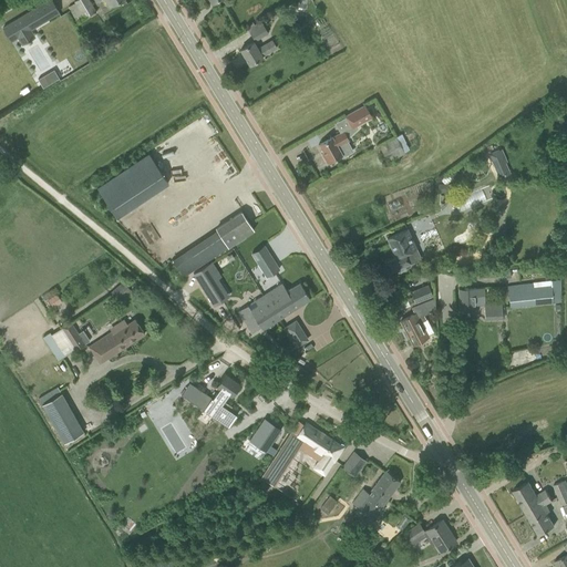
[(22,34),(30,30),(30,32),(43,24),(42,23),(71,7),(66,0),(51,0),(16,21),(22,34)]
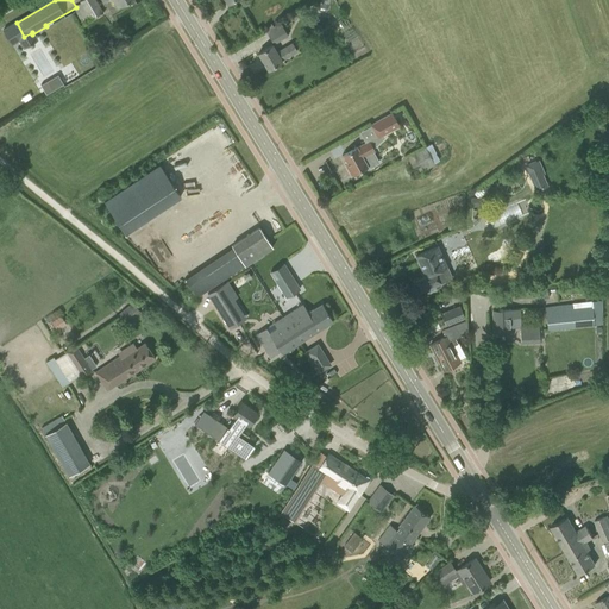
[(94,0),(81,0),(80,1),(90,20),(102,12),(94,0)]
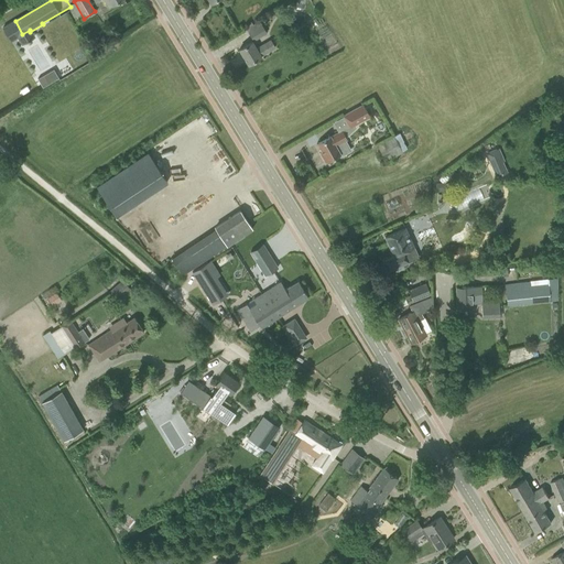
[(297,0),(296,8),(303,9),(305,0),(297,0)]
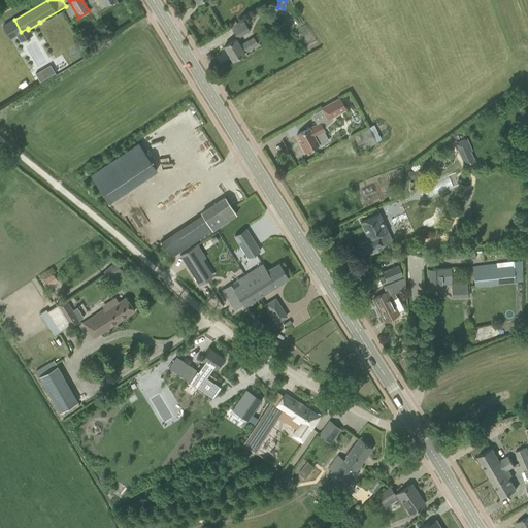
[(231,27),(238,38),(250,32),(245,24),(244,25),(242,20),(231,27)]
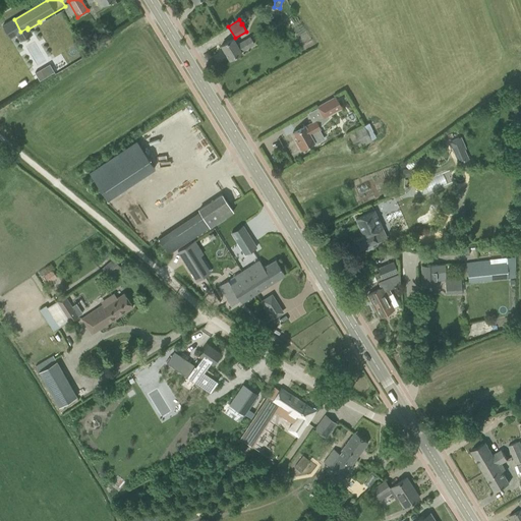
[(250,38),(237,46),(232,39),(220,46),(229,60),(253,45),(250,38)]
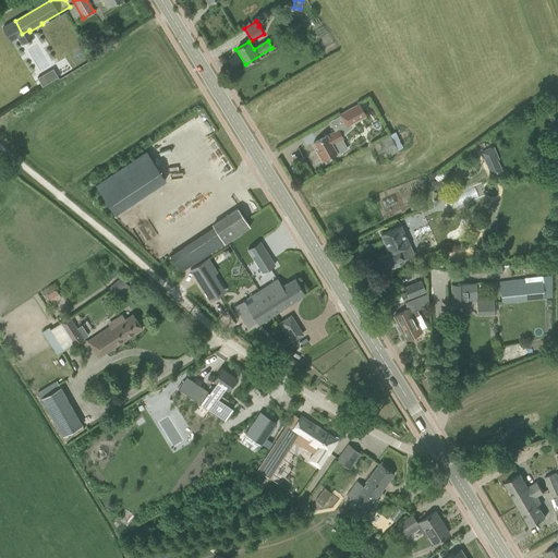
[(52,69),(40,75),(37,77),(41,86),(46,84),(58,77),(52,69)]
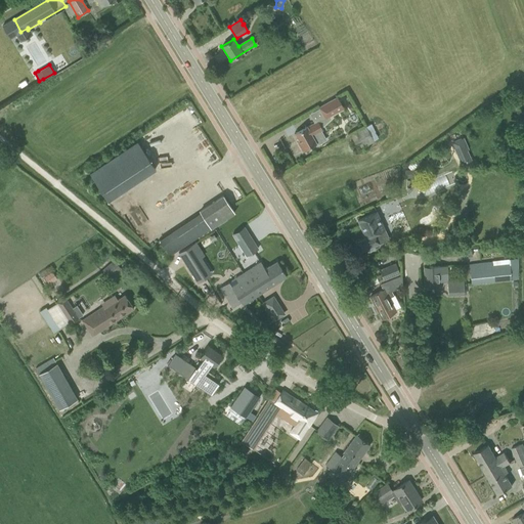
[(300,142),(298,143),(302,150),(315,143),(316,145),(325,140),(320,131),(321,130),(320,128),(330,119),(329,117),(343,108),(337,97),(318,107),(324,118),(317,122),(317,121),(307,127),(306,127),(295,133),(300,142)]
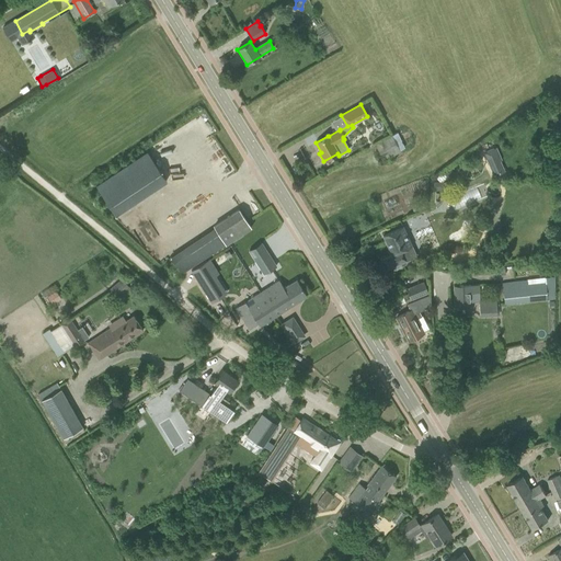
[(391,135),(374,144),(384,160),(399,151),(399,150),(404,148),(397,133),(391,136),(391,135)]
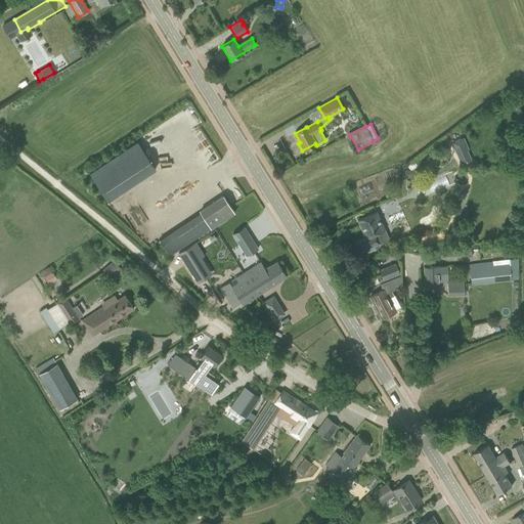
[(106,200),(154,168),(135,140),(87,171),(106,200)]
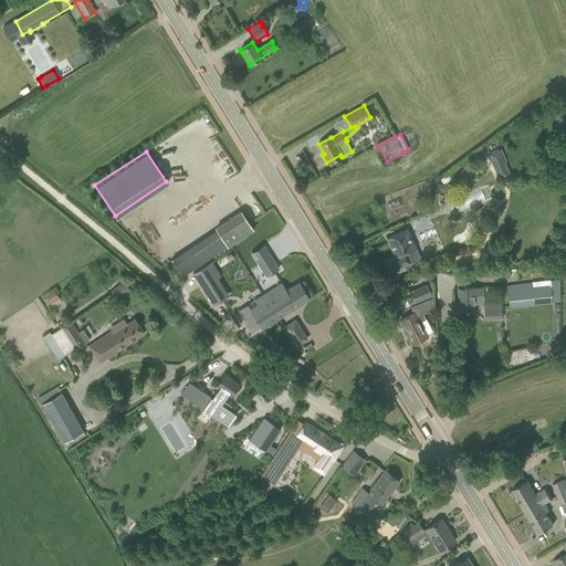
[(452,168),(446,175),(450,179),(457,174),(452,168)]
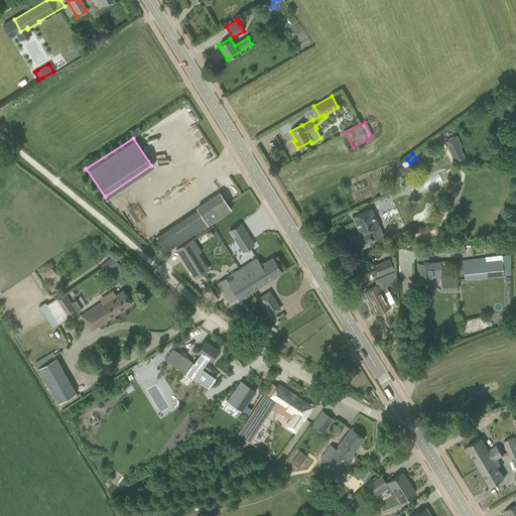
[(412,183),(417,194),(442,182),(437,171),(412,183)]
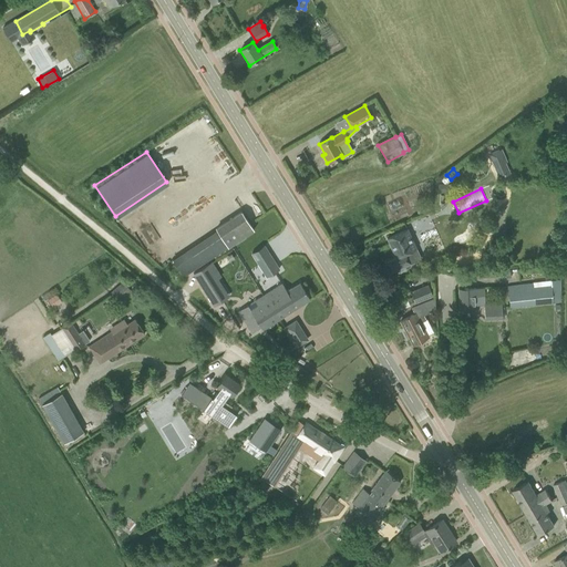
[(434,209),(433,203),(415,208),(416,214),(434,209)]
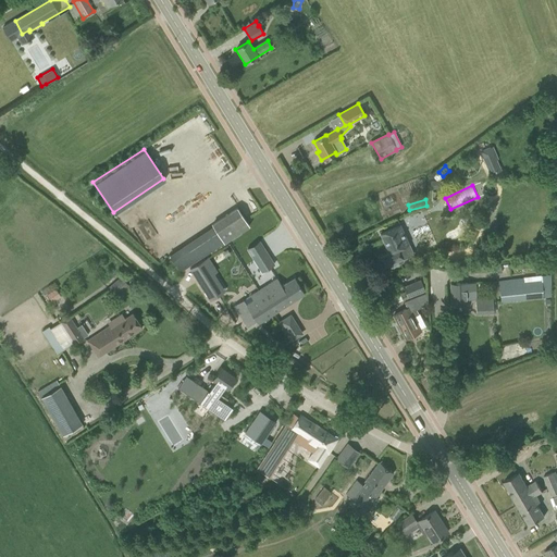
[(211,224),(223,243),(249,225),(237,208),(211,224)]
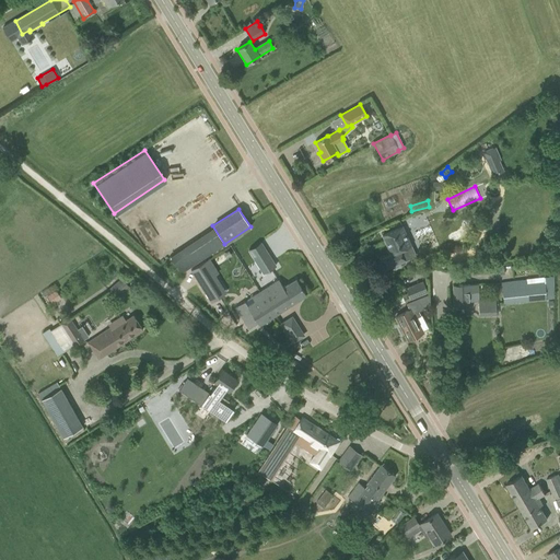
[(411,246),(412,245),(404,225),(382,235),(391,255),(381,259),(385,269),(416,256),(411,246)]
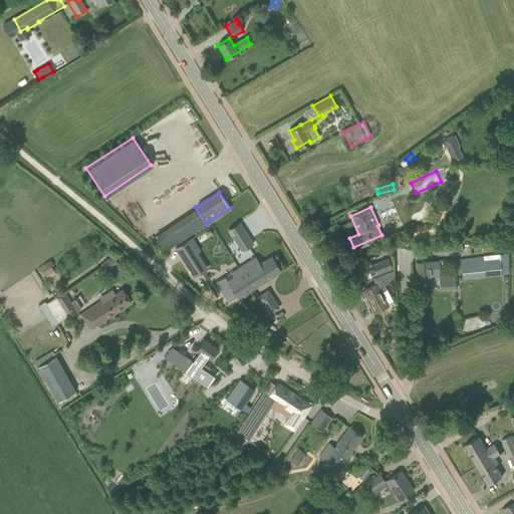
[(238,223),(228,229),(235,239),(238,245),(243,242),(247,248),(252,244),(245,233),(238,223)]
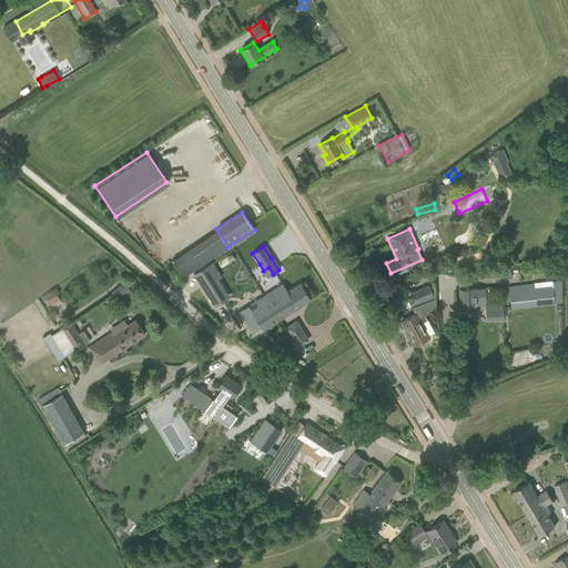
[(510,253),(500,253),(501,264),(511,264),(510,253)]
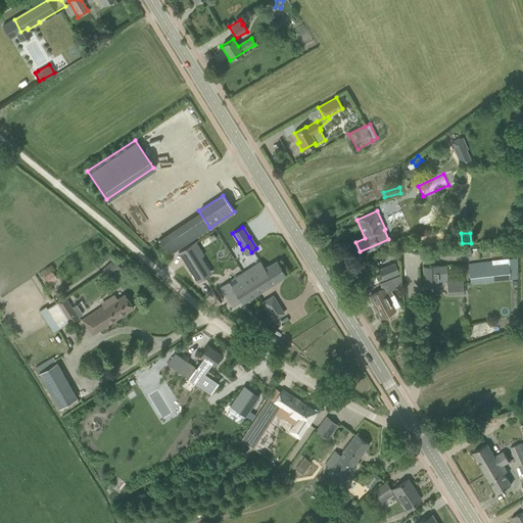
[(195,241),(178,252),(197,282),(204,277),(198,268),(204,264),(200,257),(203,255),(195,241)]
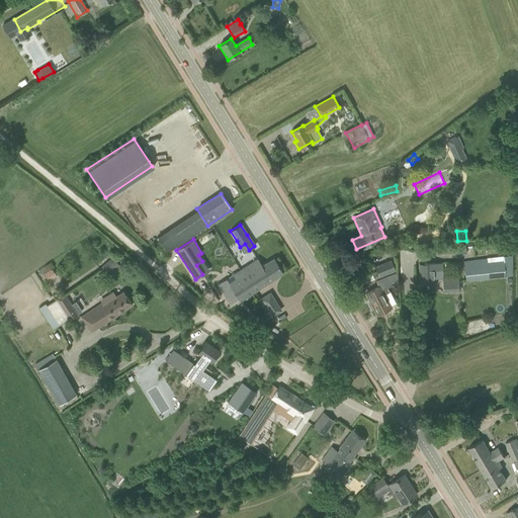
[(488,260),(464,262),(466,280),(512,277),(511,255),(488,257),(488,260)]
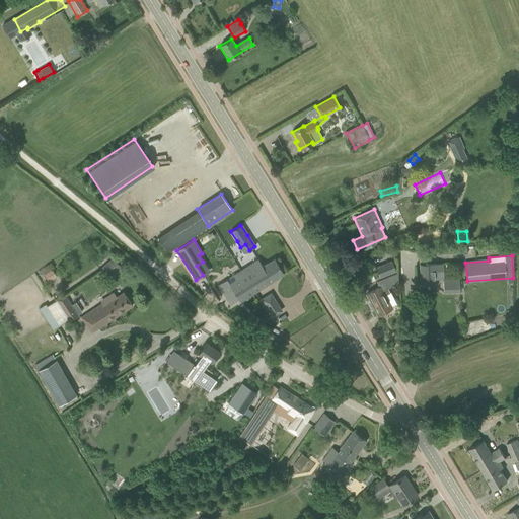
[(101,270),(107,277),(120,267),(114,258),(101,270)]
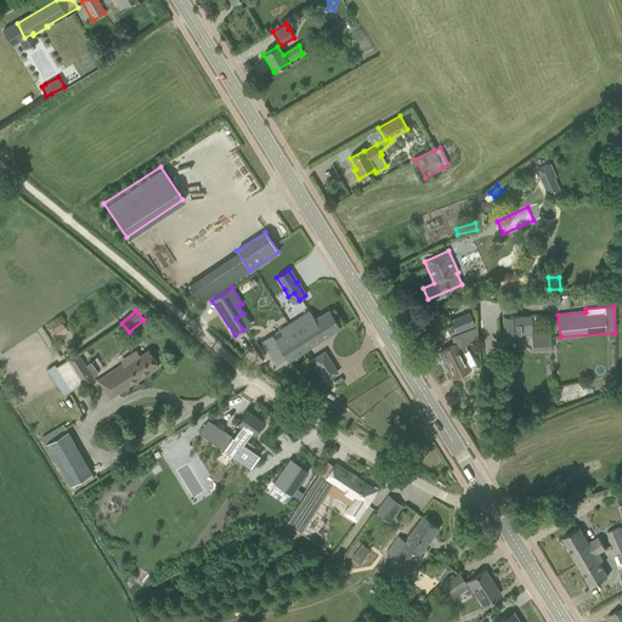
[(272,334),(261,341),(276,365),(283,360),(282,358),(286,357),(286,358),(287,361),(339,328),(328,310),(314,320),(309,311),(278,329),(282,335),(275,340),(272,334)]
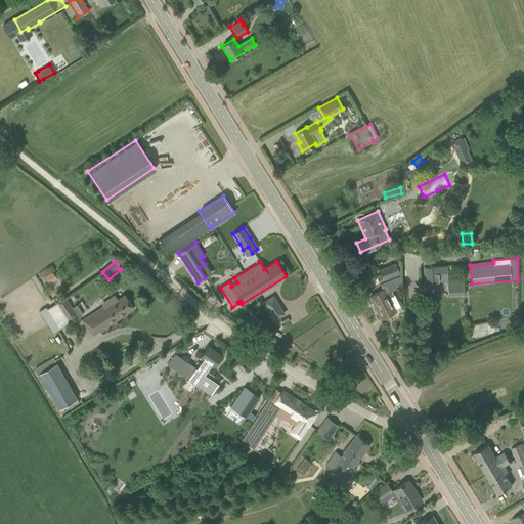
[(377,277),(379,282),(391,277),(387,266),(379,270),(381,275),(377,277)]
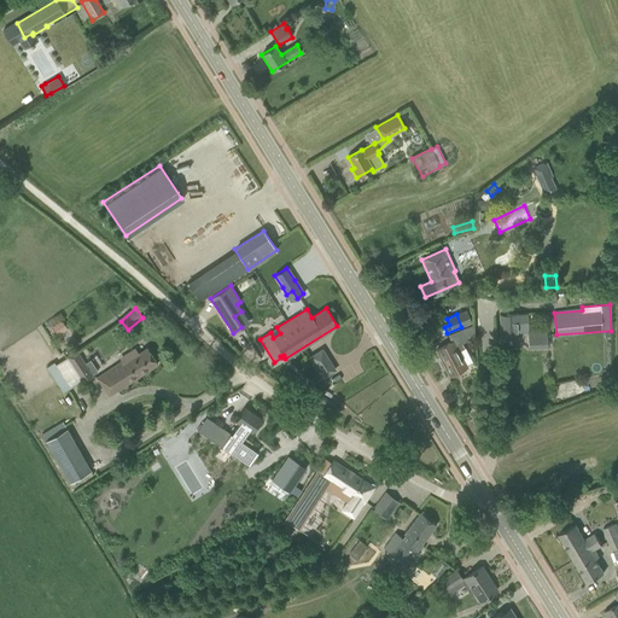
[(512,314),(500,315),(501,340),(513,339),(518,339),(517,332),(528,332),(529,332),(529,331),(528,314),(512,314)]
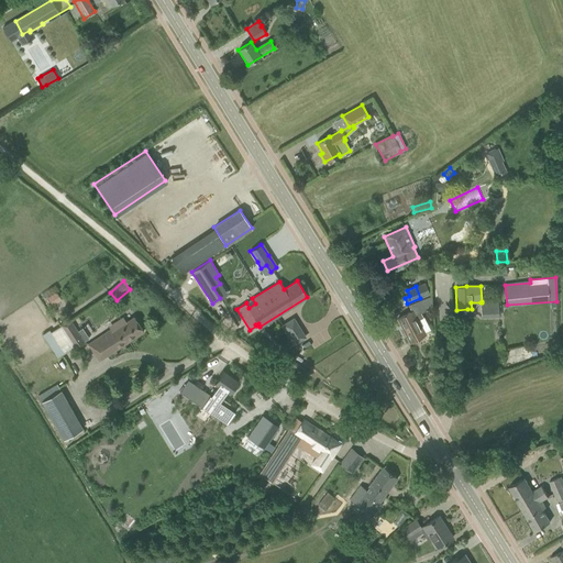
[(55,291),(46,298),(52,306),(61,299),(55,291)]
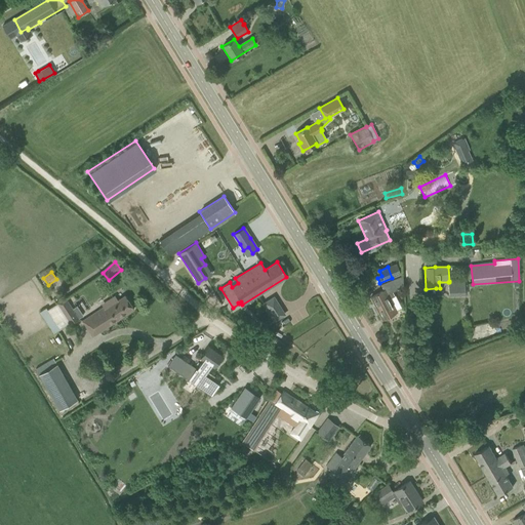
[(393,292),(403,287),(402,276),(380,284),(384,290),(370,297),(381,319),(397,312),(390,298),(395,296),(393,292)]
